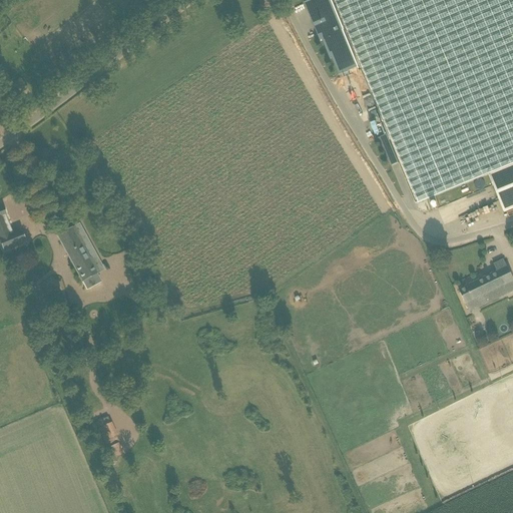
[(323,41),(331,59),(334,58),(331,52),(343,47),(345,50),(351,48),(344,32),(345,32),(331,0),(313,0),(305,4),(318,35),(321,42),(323,41)]
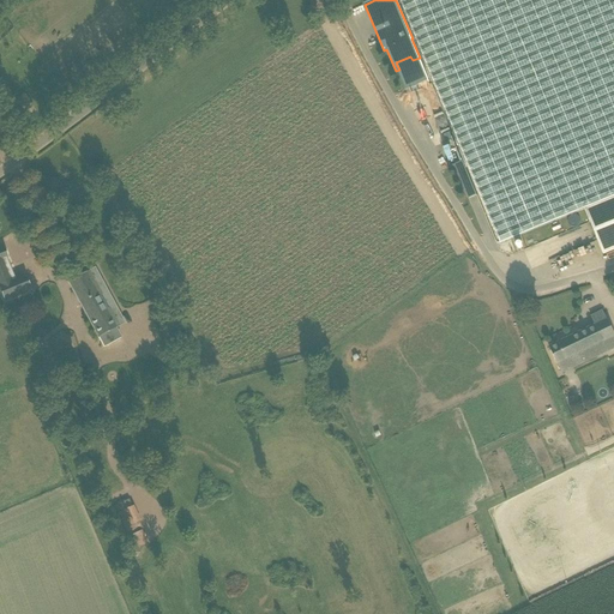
[(613,0),(397,0),(499,245),(585,210),(613,197),(613,0)]
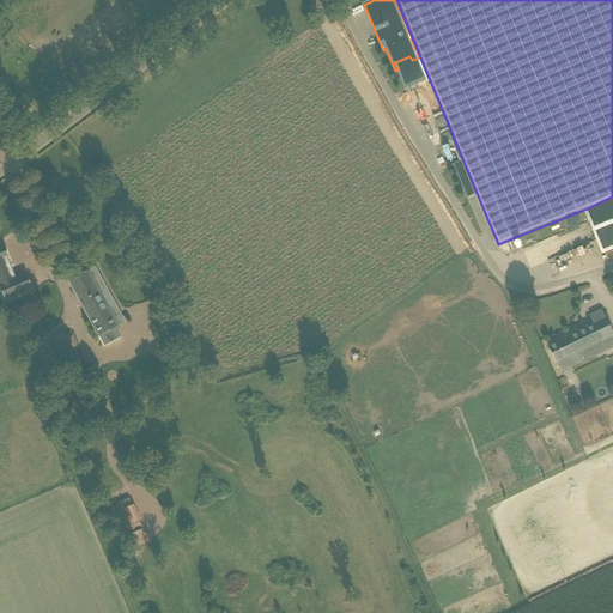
[(17,101),(8,107),(17,119),(29,110),(19,98),(17,101)]
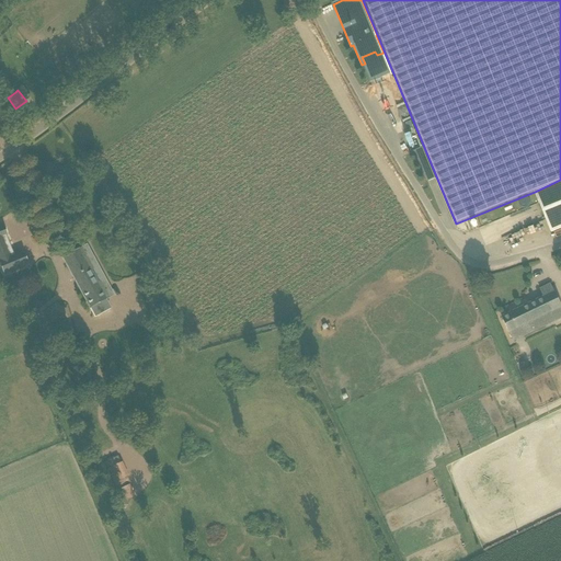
[(436,179),(423,148),(416,151),(428,182),(436,179)]
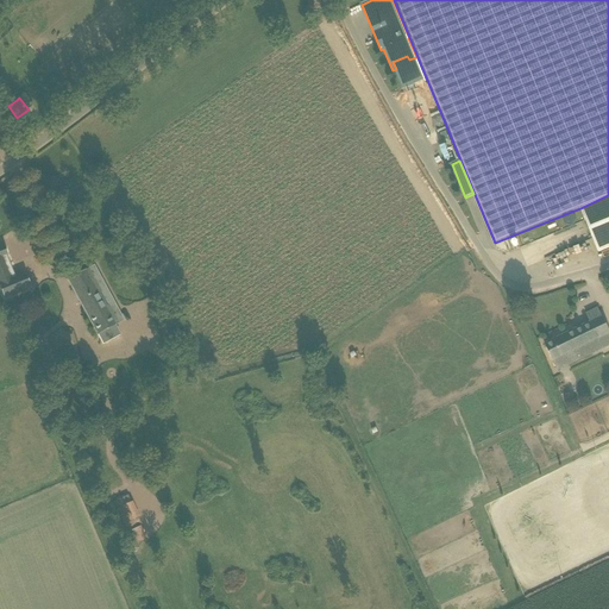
[(608,195),(581,208),(598,252),(608,248),(608,195)]
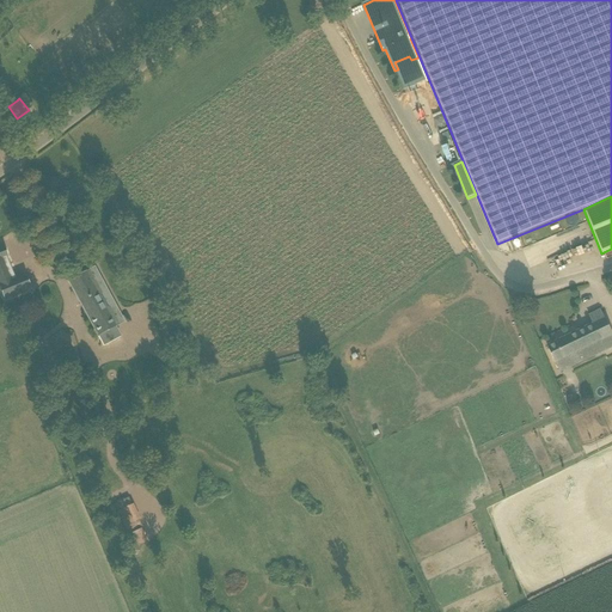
[(12,273),(7,263),(0,267),(0,292),(10,316),(22,311),(16,297),(13,298),(8,287),(12,286),(7,275),(12,273)]
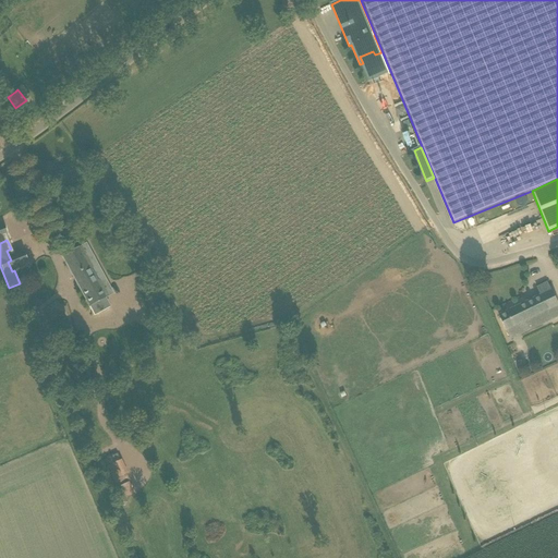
[(79,249),(62,257),(87,307),(107,298),(107,296),(104,298),(97,286),(105,281),(86,244),(79,249)]
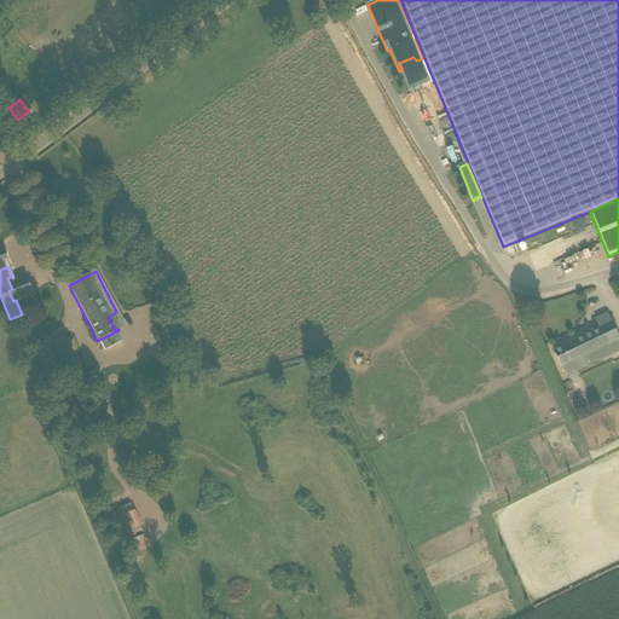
[(600,328),(554,350),(562,368),(574,363),(578,371),(618,352),(618,337),(607,313),(596,319),(600,328)]
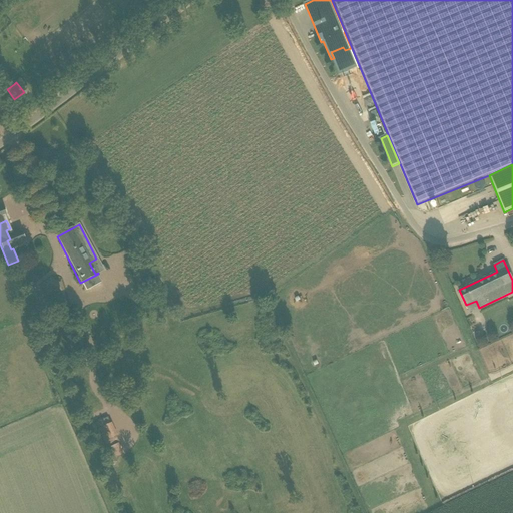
[(135,278),(142,291),(153,284),(146,272),(135,278)]
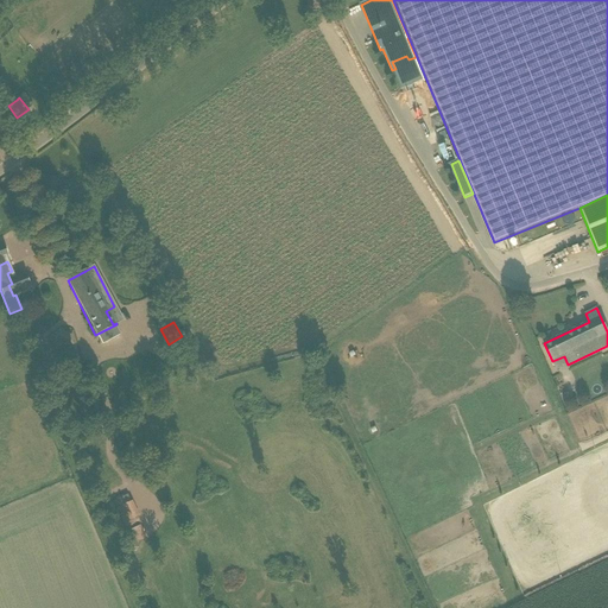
[(131,502),(116,508),(124,524),(138,518),(131,502)]
